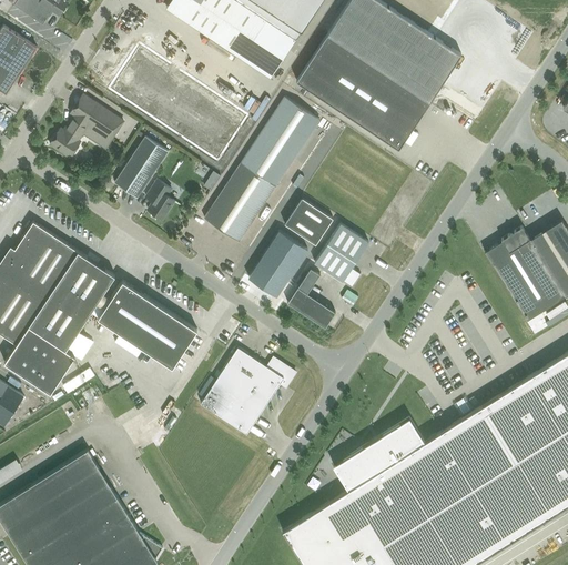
[(37,0),(18,0),(13,8),(42,27),(51,13),(59,19),(68,4),(60,0),(42,0),(41,2),(37,0)]
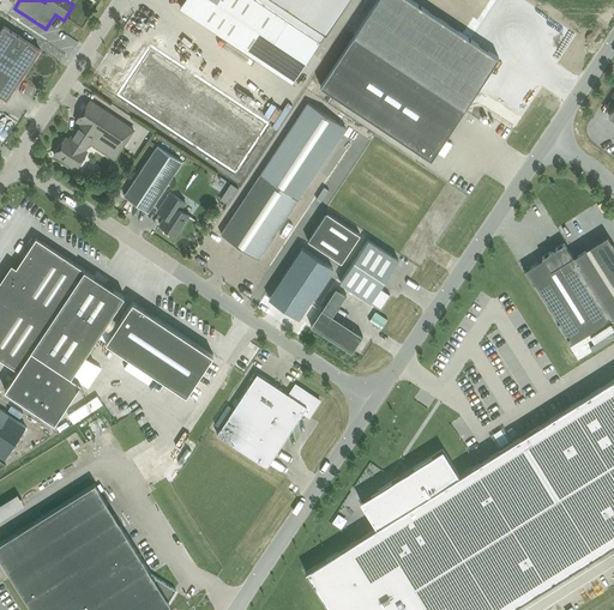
[(115,0),(108,0),(94,24),(100,28),(116,0),(115,0)]
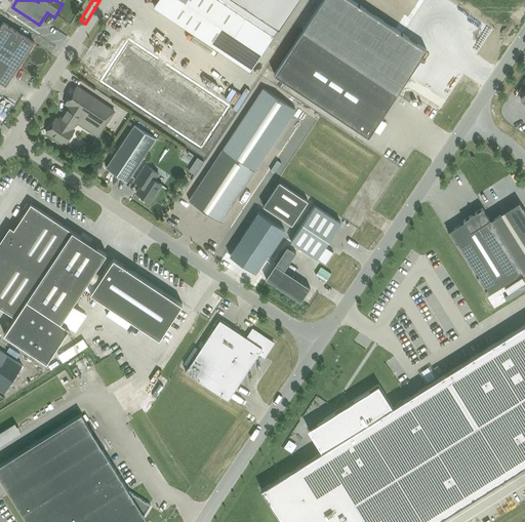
[(159,0),(154,9),(250,73),(298,0),(159,0)]
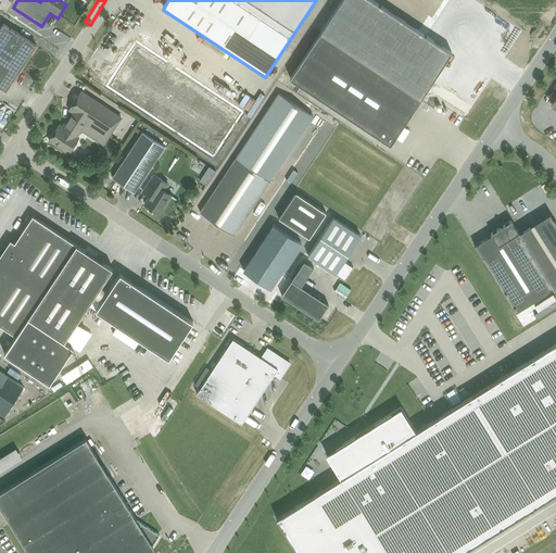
[(368,0),(343,0),(290,82),(390,148),(452,55),(368,0)]
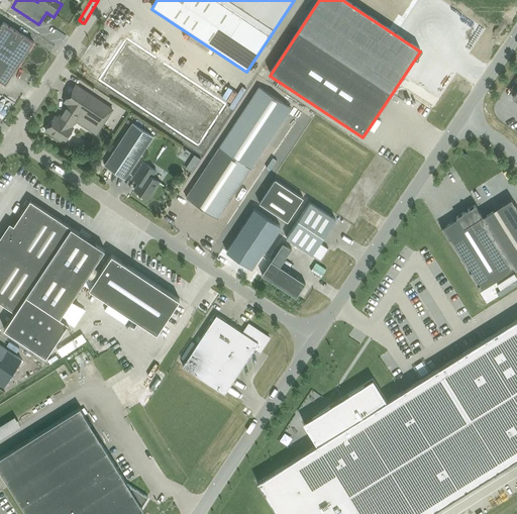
[(52,23),(49,28),(58,32),(61,27),(52,23)]
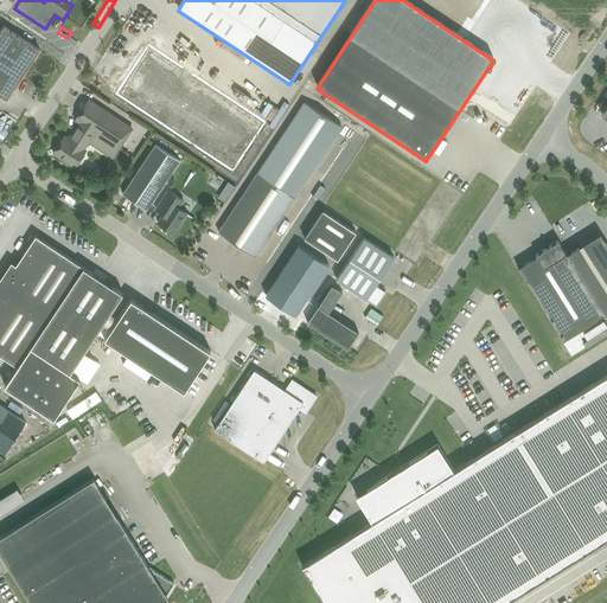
[(0,97),(6,102),(39,52),(4,30),(0,33),(0,97)]
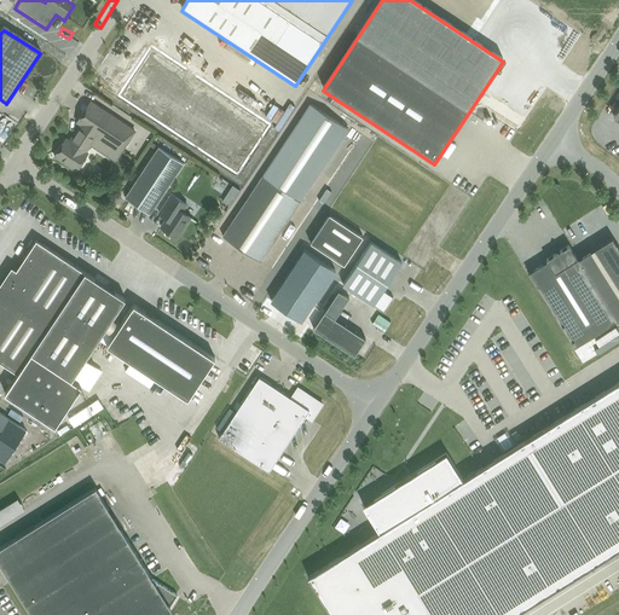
[(238,180),(281,115),(160,35),(116,99),(238,180)]
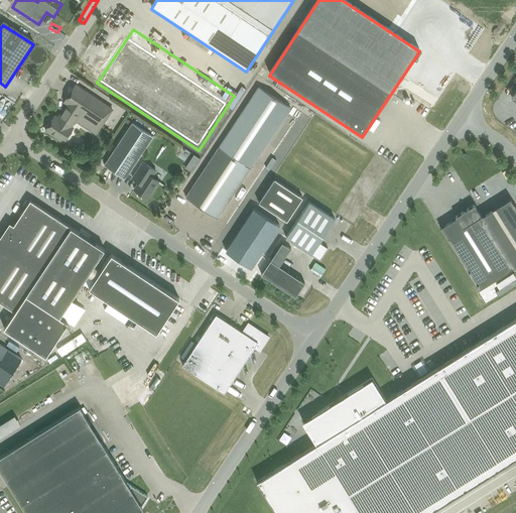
[(272,39),(267,49),(272,51),(277,42),(272,39)]
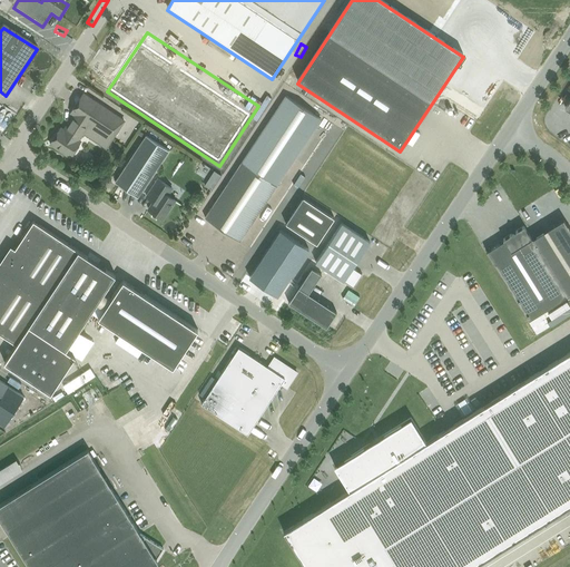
[(111,143),(124,124),(82,97),(70,116),(74,118),(64,134),(60,132),(49,147),(70,160),(80,145),(78,143),(89,128),(111,143)]
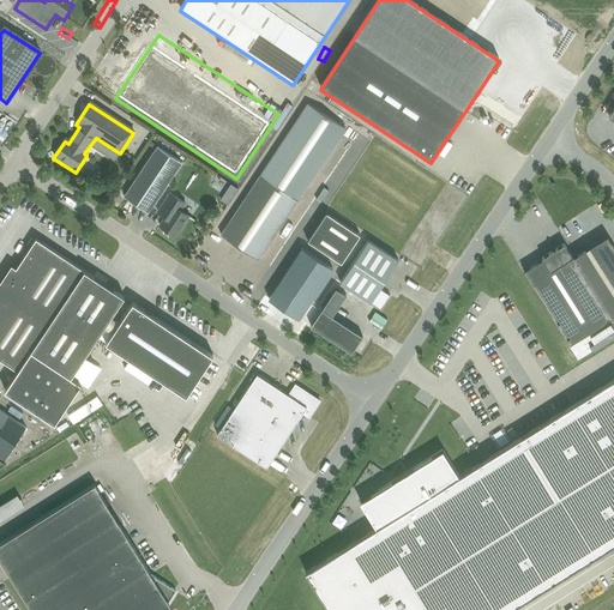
[(307,107),(220,237),(258,263),(345,132),(307,107)]
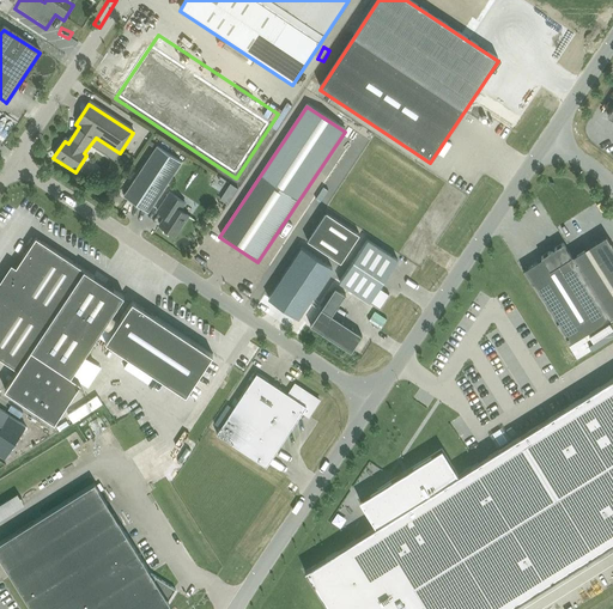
[(123,199),(147,215),(181,165),(157,148),(123,199)]
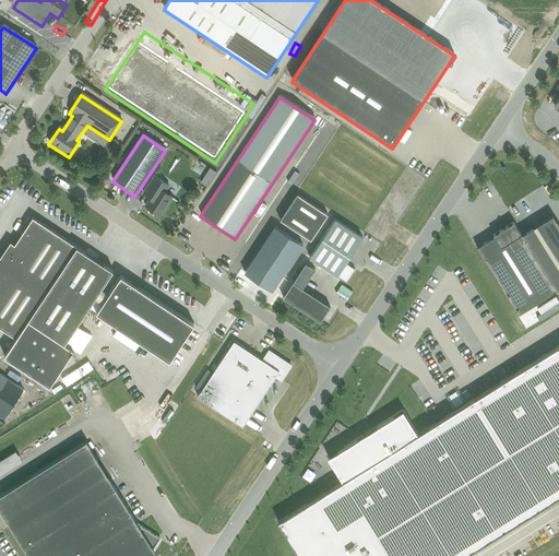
[(151,200),(145,209),(159,217),(171,200),(164,194),(168,188),(154,179),(143,196),(151,200)]
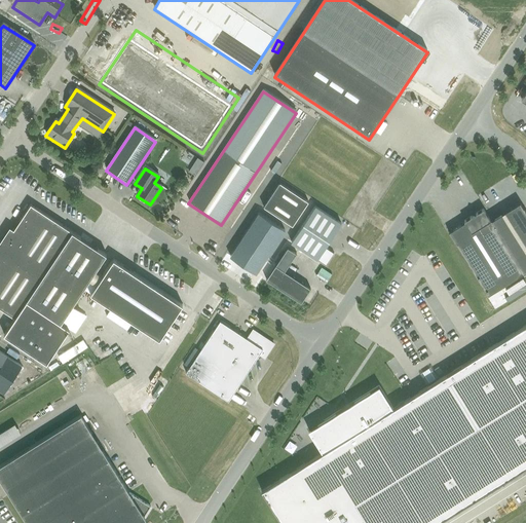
[(264,208),(263,209),(292,228),(308,204),(279,185),(278,186),(279,186),(264,209),(264,208)]
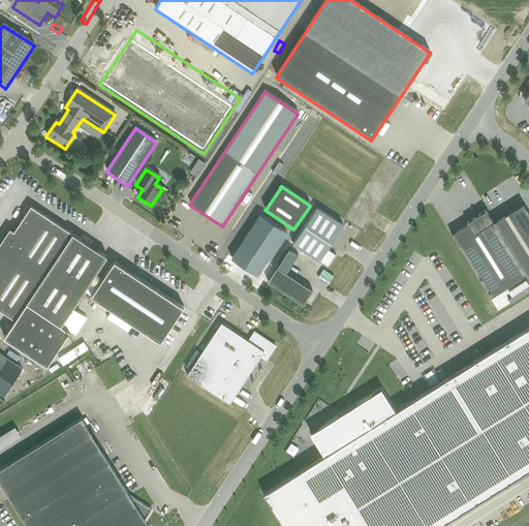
[(491,300),(526,278),(528,275),(528,216),(523,207),(493,224),(486,213),(478,218),(475,217),(474,220),(466,225),(467,226),(452,237),(491,300)]
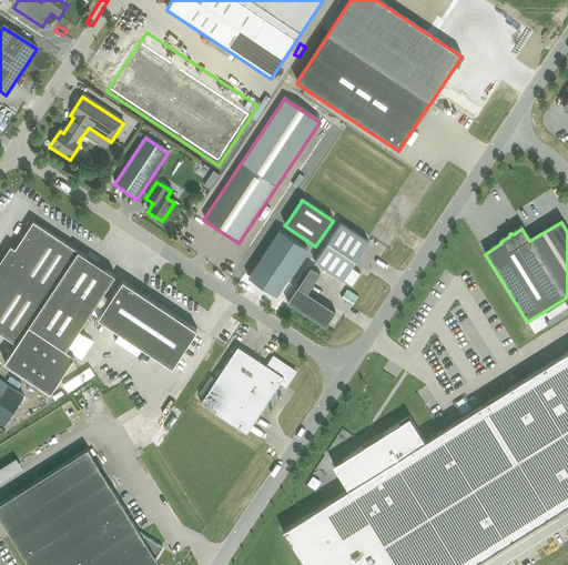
[(3,364),(50,395),(74,359),(66,352),(97,305),(104,310),(110,301),(102,296),(114,278),(33,223),(0,272),(0,335),(16,346),(3,364)]
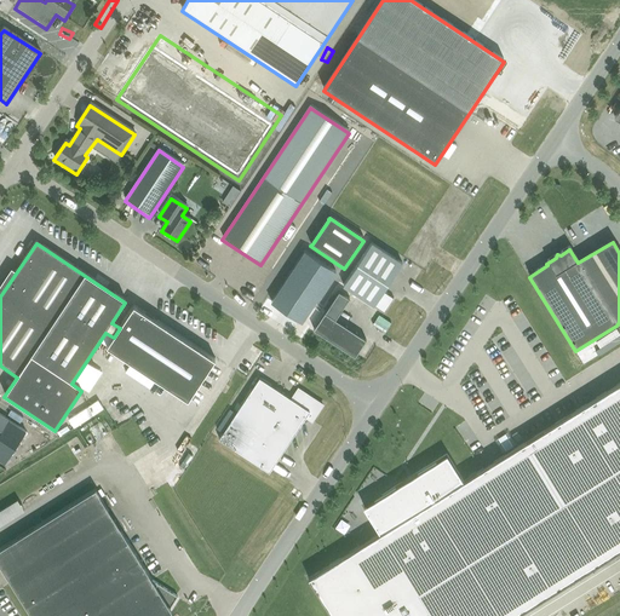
[(372,246),(343,288),(384,316),(394,301),(383,294),(402,266),(372,246)]
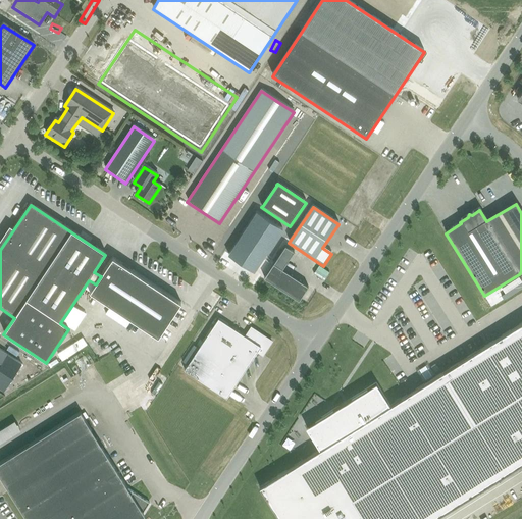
[(256,214),(228,256),(254,273),(282,231),(256,214)]
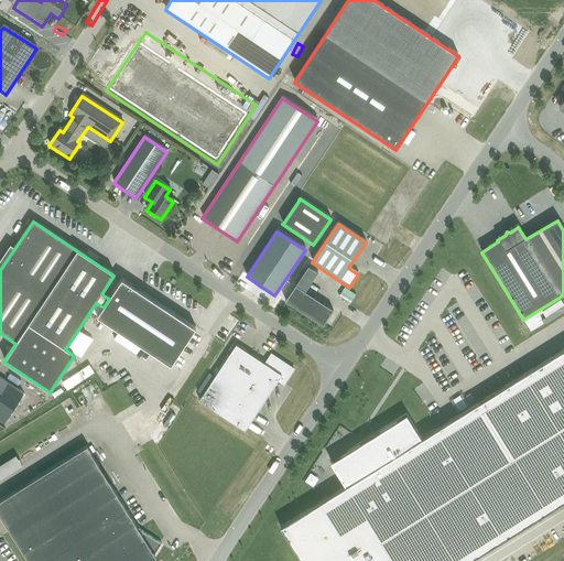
[(323,327),(333,312),(304,293),(317,274),(308,268),(285,303),(323,327)]
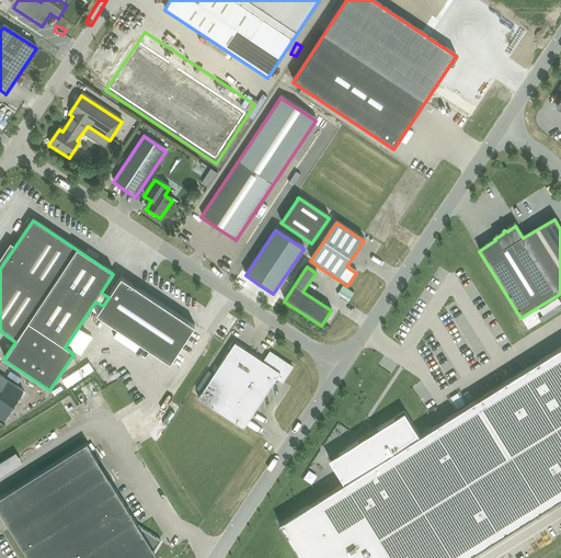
[(170,365),(195,328),(121,279),(109,297),(103,306),(96,317),(170,365)]
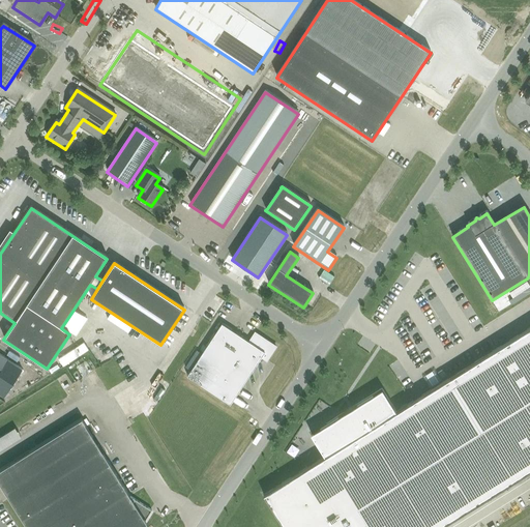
[(222,326),(186,378),(230,407),(261,359),(266,363),(275,349),(255,335),(249,344),(222,326)]
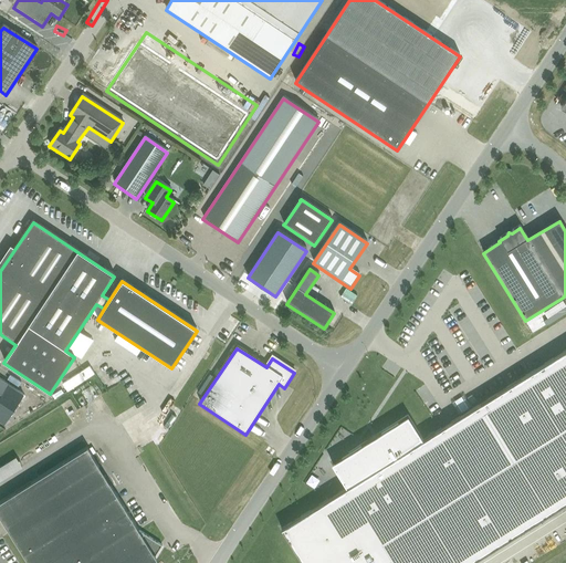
[(346,490),(281,531),(301,562),(472,562),(565,504),(565,352),(422,442),(408,418),(332,466),(346,490)]
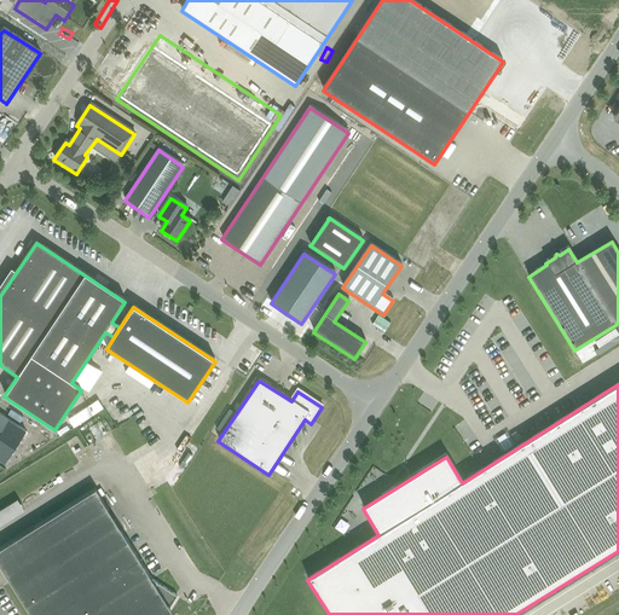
[(25,434),(0,416),(0,463),(4,466),(25,434)]
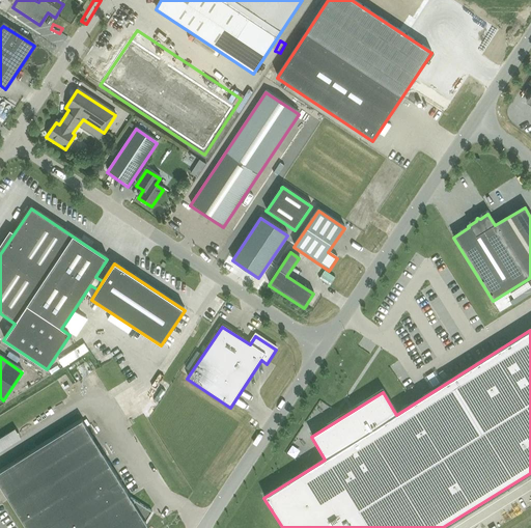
[(82,422),(0,472),(0,488),(25,527),(142,527),(151,513),(131,500),(82,422)]
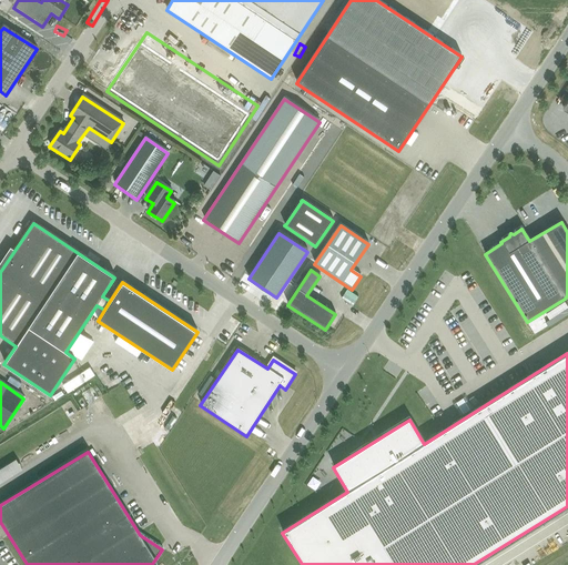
[(17,461),(0,468),(0,482),(22,472),(17,461)]
